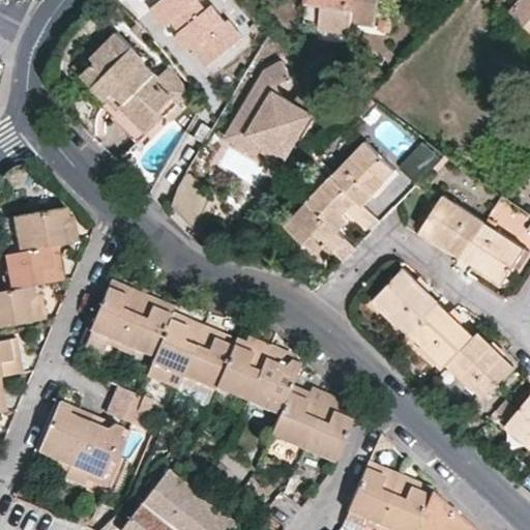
[(163,0),(153,8),(169,25),(174,20),(182,29),(180,32),(180,33),(179,35),(179,38),(180,40),(181,42),(183,43),(185,45),(188,46),(189,45),(192,45),(194,43),(195,43),(199,40),(213,56),(241,32),(229,17),(226,19),(212,3),(207,7),(200,0),(163,0)]
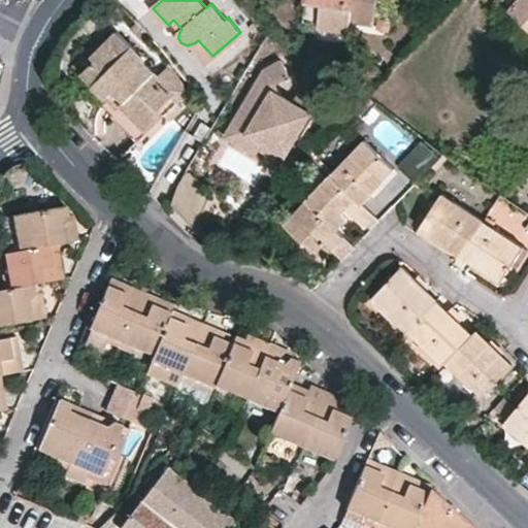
[(306,0),(304,20),(321,22),(319,29),(350,32),(351,23),(375,26),(378,0),(306,0)]
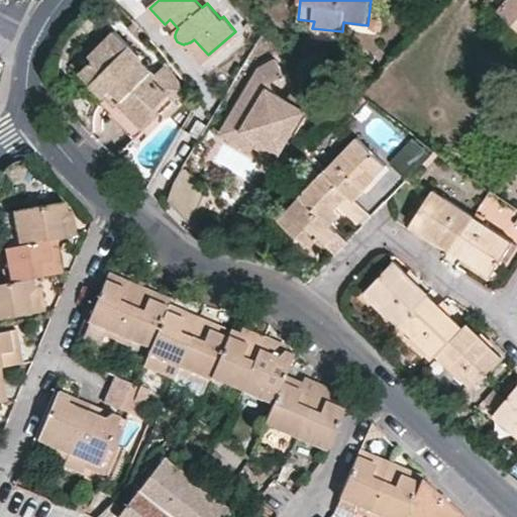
[(516,0),(510,0),(501,9),(516,26),(516,0)]
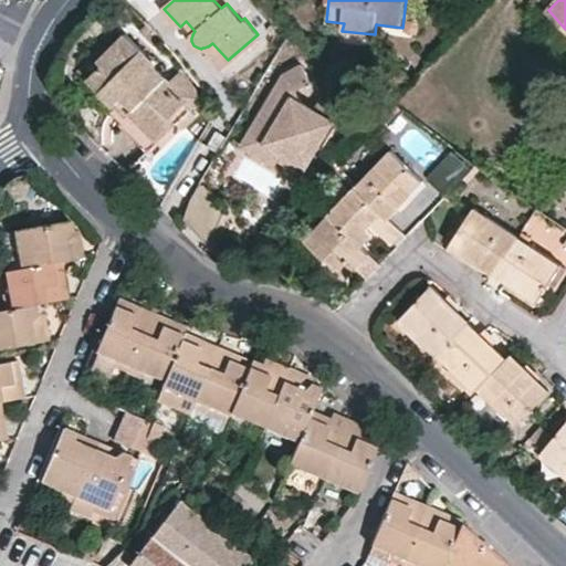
[(170,87),(174,85),(158,69),(158,66),(128,35),(103,61),(106,66),(93,80),(105,93),(117,106),(127,96),(139,108),(135,113),(161,142),(180,124),(174,116),(187,104),(170,87)]
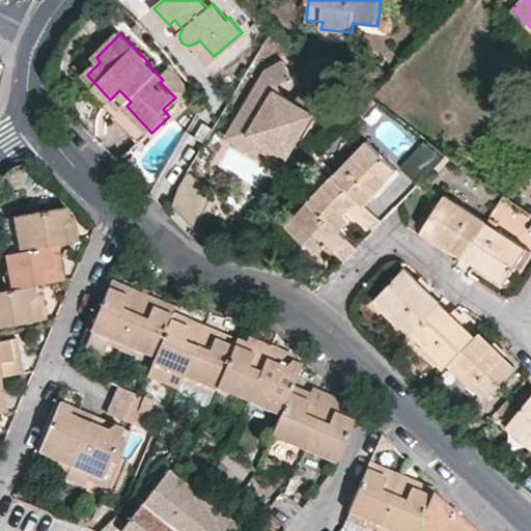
[(210,60),(214,56),(199,40),(195,44),(210,60)]
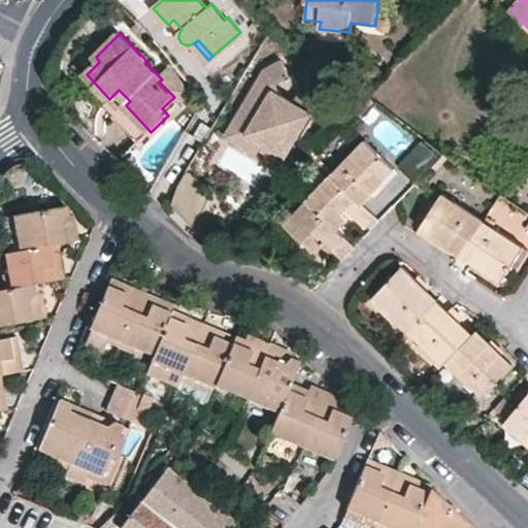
[(249,99),(235,123),(266,140),(283,150),(288,153),(297,134),(301,136),(319,104),(297,92),(293,98),(282,93),(276,84),(288,75),(277,58),(266,65),(261,74),(267,86),(249,99)]
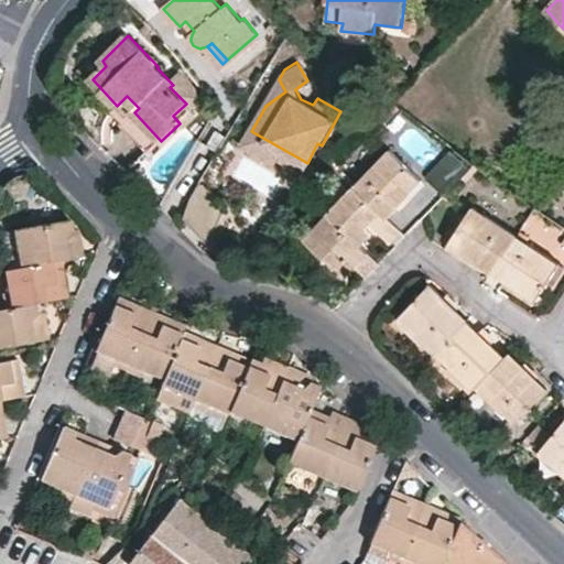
[(181,76),(173,85),(170,87),(186,104),(193,110),(205,99),(181,76)]
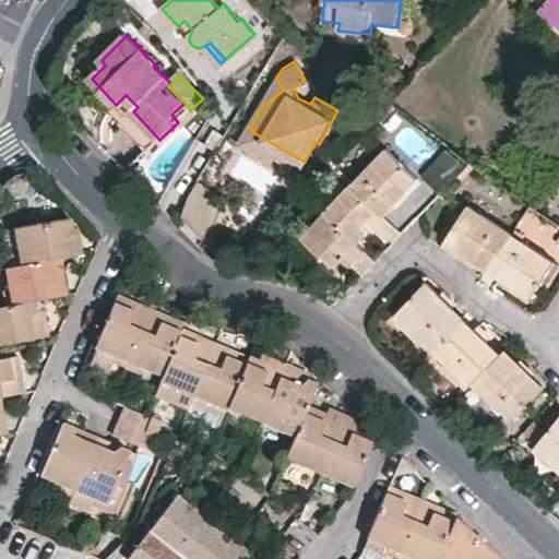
[(369,93),(360,107),(367,110),(368,108),(373,111),(380,99),(369,93)]
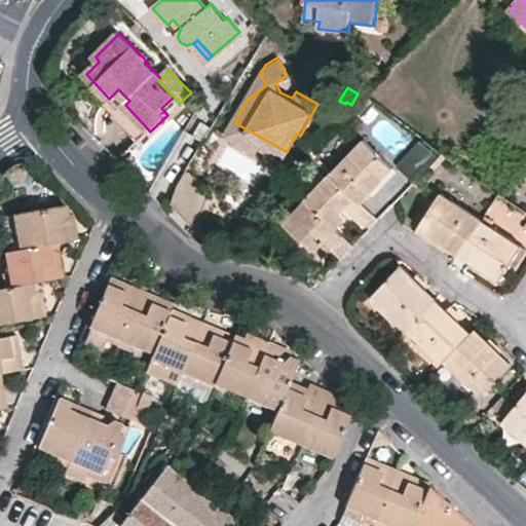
[(119,110),(125,105),(129,101),(118,89),(109,99),(119,110)]
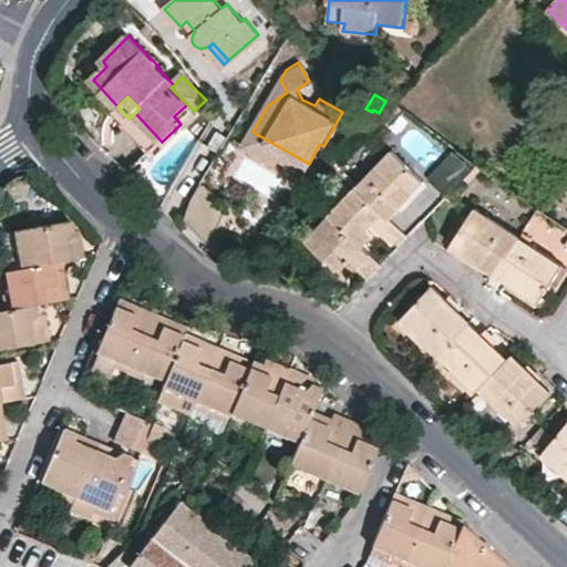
[(194,111),(187,104),(174,116),(181,124),(185,130),(199,117),(194,111)]
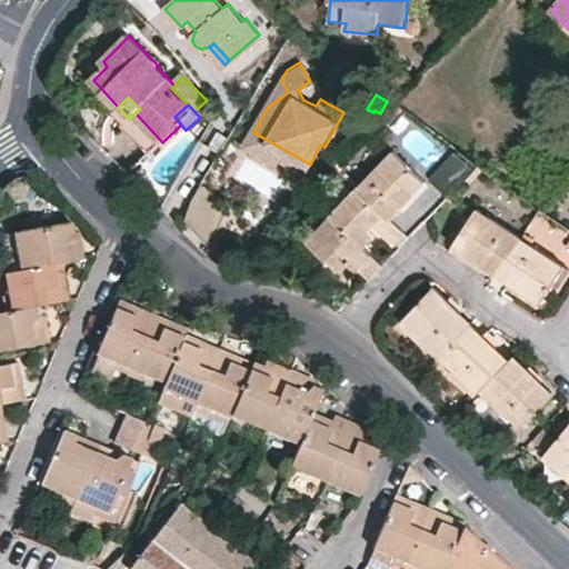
[(150,155),(162,142),(136,113),(129,119),(121,125),(150,155)]
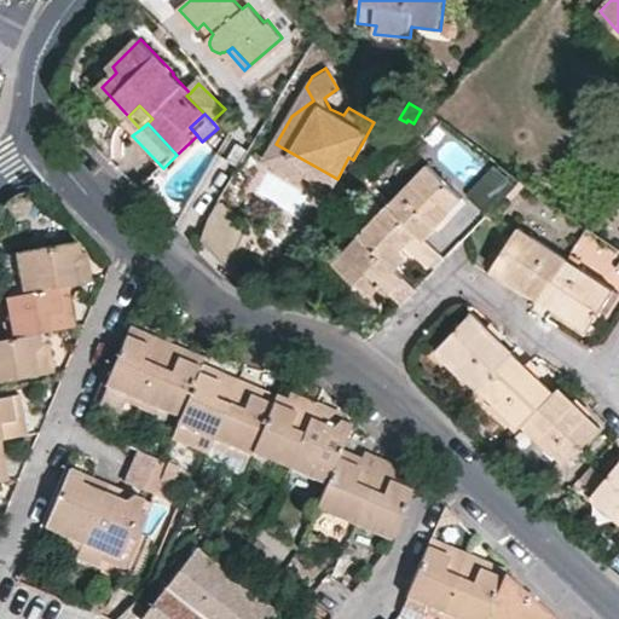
[(250,150),(238,143),(229,160),(241,167),(250,150)]
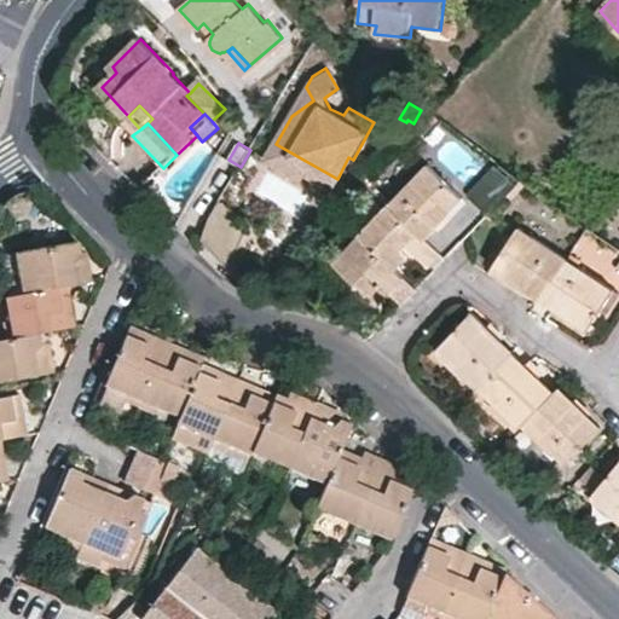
[(312,165),(276,144),(267,158),(304,179),(308,171),(312,165)]
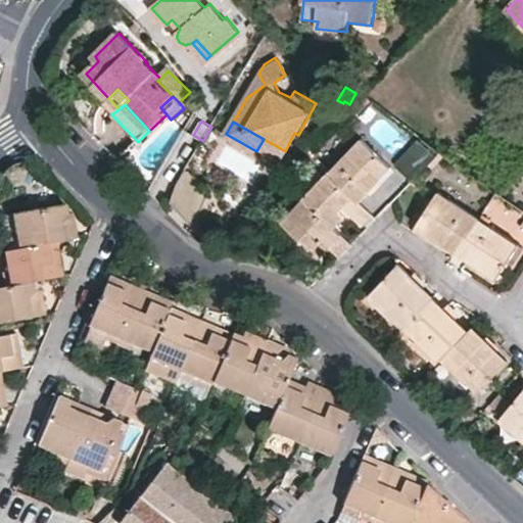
[(417,138),(396,158),(412,175),(433,154),(417,138)]
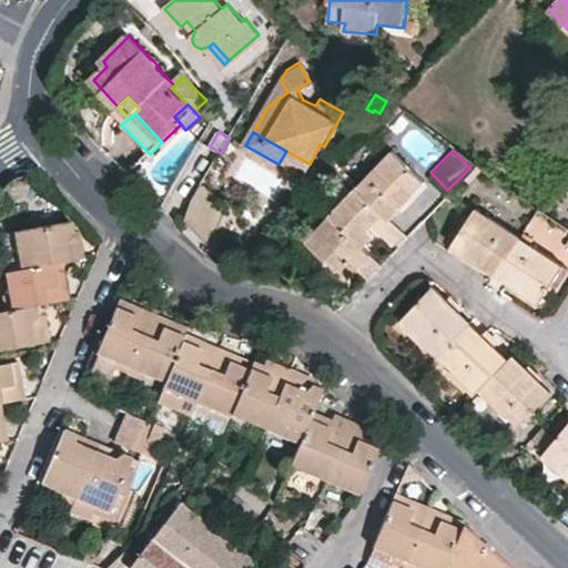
[(304,161),(286,151),(283,156),(301,168),(304,161)]
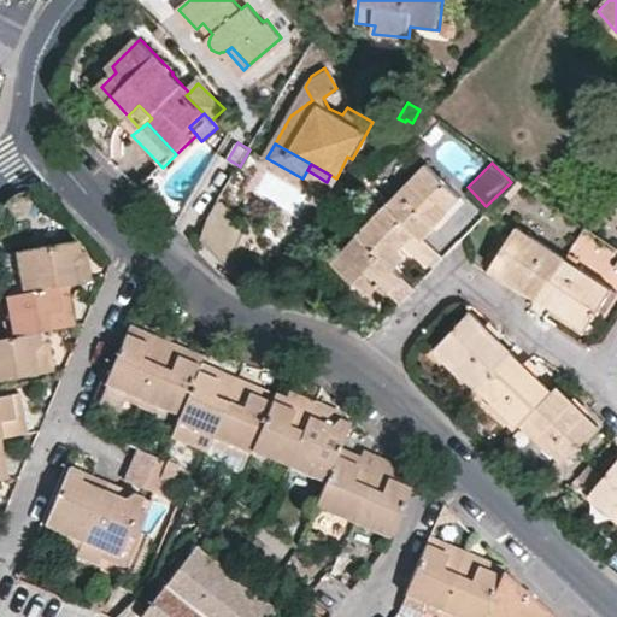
[(427,165),(387,206),(423,240),(428,233),(460,198),(427,165)]
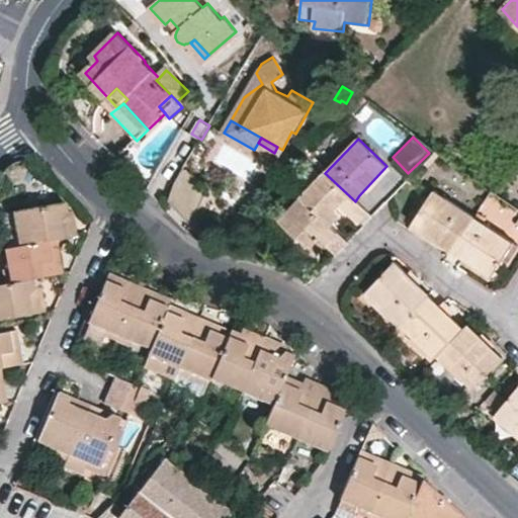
[(209,188),(202,176),(186,167),(182,175),(175,189),(172,199),(194,223),(209,188)]
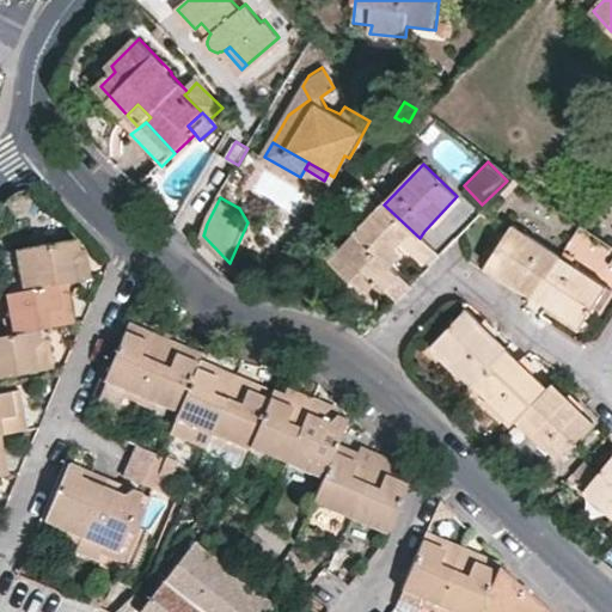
[(420,238),(384,204),(356,236),(390,268),(401,256),(395,249),(402,242),(409,250),(424,264),(435,252),(420,238)]
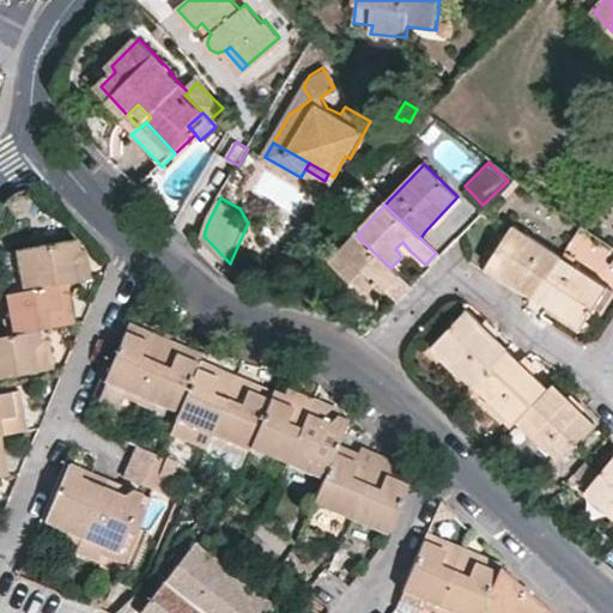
[(526,290),(535,296),(562,256),(514,224),(489,265),(526,290)]
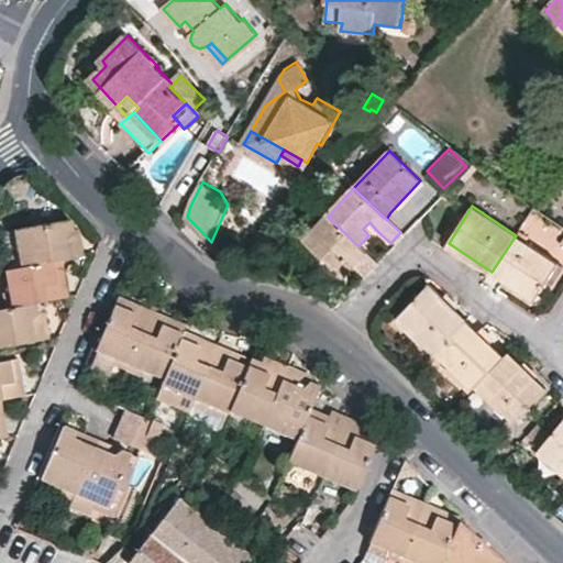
[(359,246),(328,217),(318,207),(310,216),(315,220),(320,224),(305,241),(320,255),(344,277),(352,269),(367,254),(359,246)]
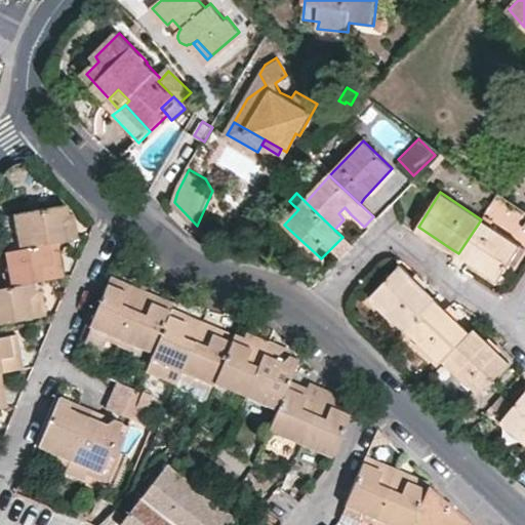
[(67,205),(3,218),(9,251),(59,241),(79,238),(75,214),(69,215),(67,205)]
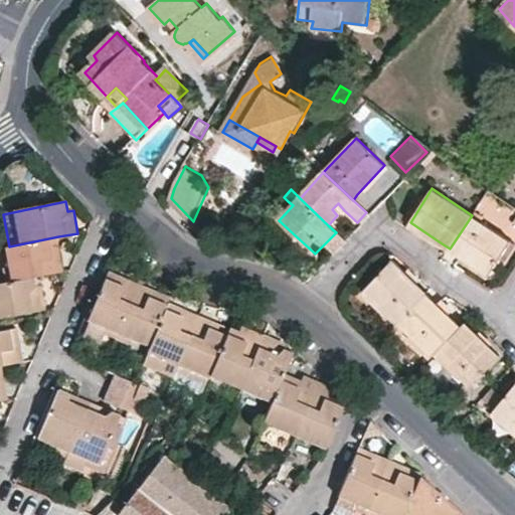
[(293,205),(288,201),(271,219),(289,237),(293,233),(279,220),(293,205)]
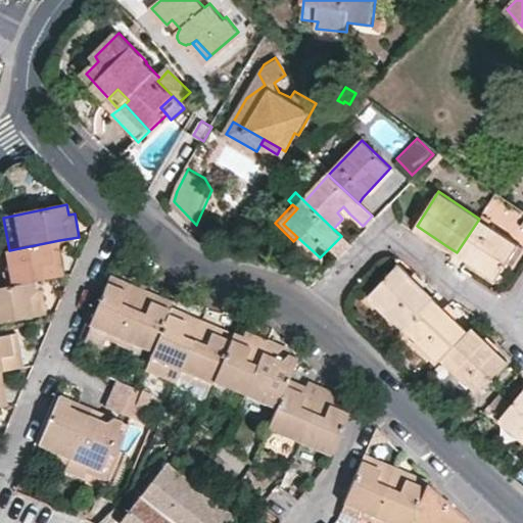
[(346,216),(349,214),(343,206),(337,212),(342,219),(346,216)]
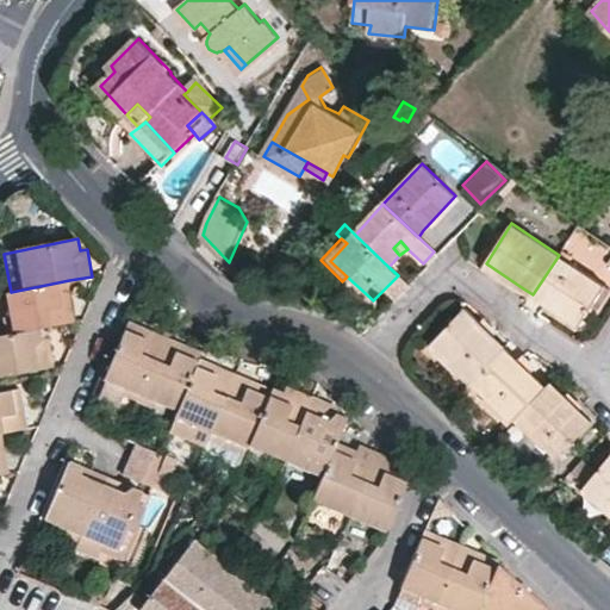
[(592,304),(604,284),(559,255),(533,294),(541,299),(579,324),(592,304)]
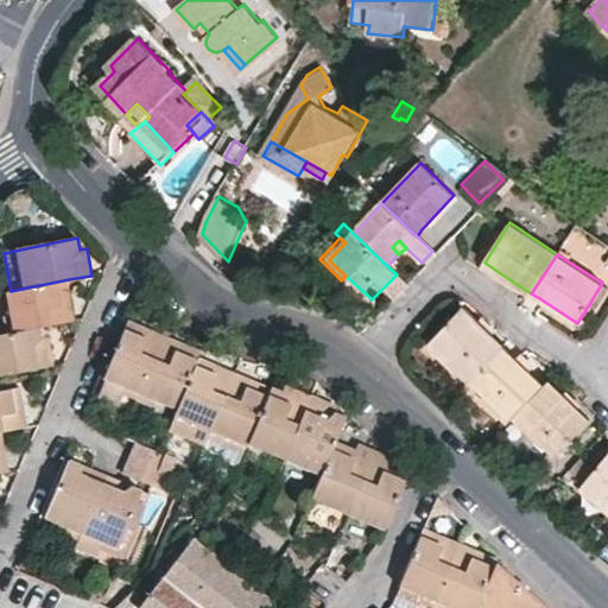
[(11,291),(6,291),(10,312),(5,314),(8,331),(42,325),(75,320),(69,279),(11,291)]
